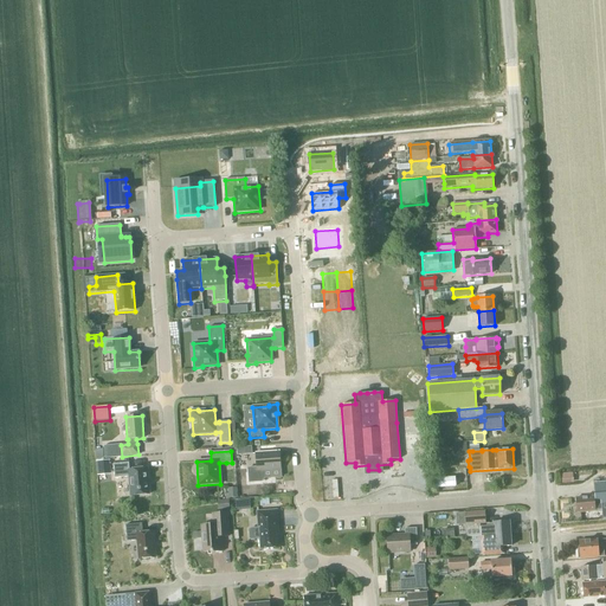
[(257,468),(247,469),(249,471),(249,483),(262,482),(264,478),(263,470),(281,469),(279,452),(256,453),(257,468)]
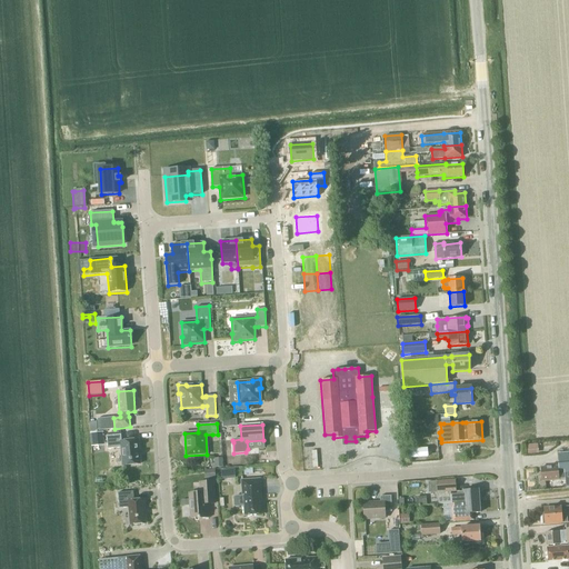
[(103,436),(102,432),(90,433),(91,447),(105,446),(103,436)]
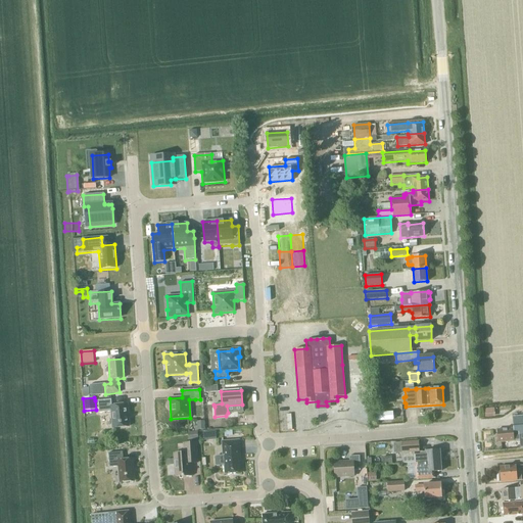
[(112,428),(129,427),(127,405),(111,406),(110,399),(98,400),(99,413),(111,412),(112,428)]
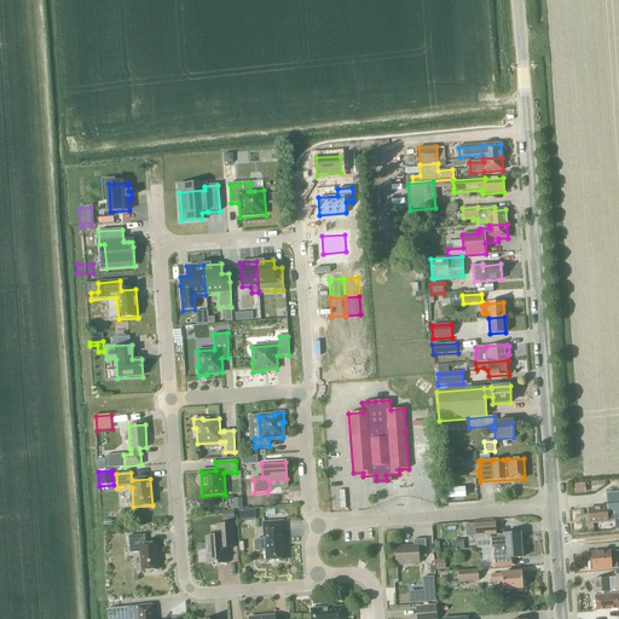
[(607,508),(588,509),(589,524),(608,522),(608,521),(613,521),(614,528),(618,528),(618,492),(606,495),(607,508)]
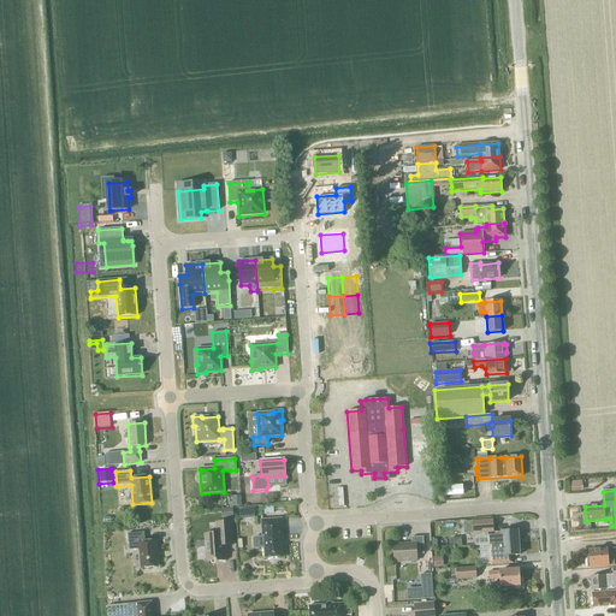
[(255,517),(254,507),(241,508),(242,519),(255,517)]
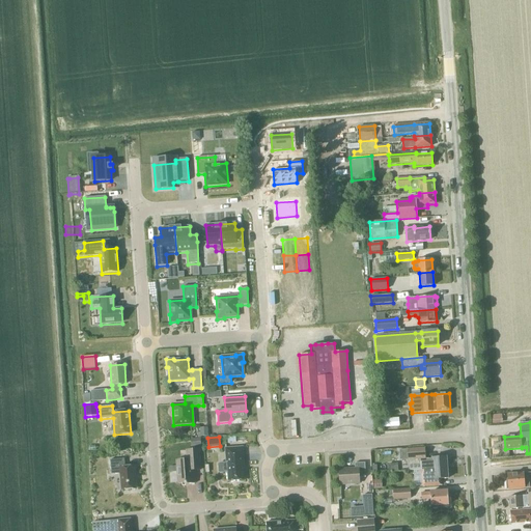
[(201,446),(200,439),(191,439),(191,447),(201,446)]
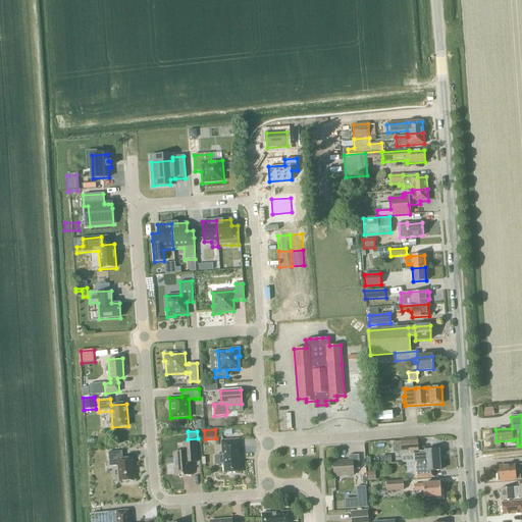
[(239,457),(240,457),(239,439),(221,440),(222,455),(216,456),(214,457),(214,465),(217,465),(222,465),(223,465),(224,473),(240,472),(239,457)]
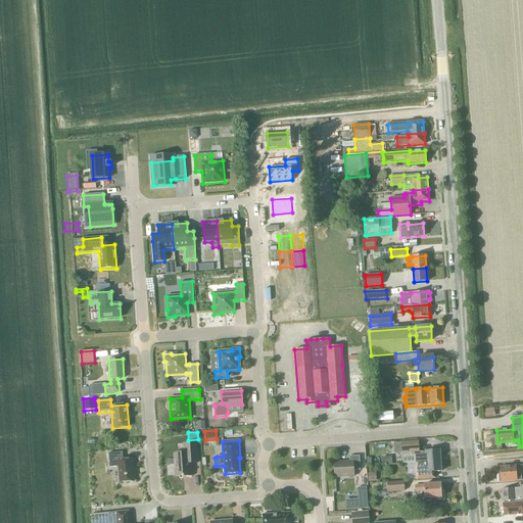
[(401,453),(400,453),(401,464),(407,463),(415,463),(440,461),(440,458),(441,457),(441,453),(439,450),(425,452),(419,452),(418,441),(400,442),(401,453)]
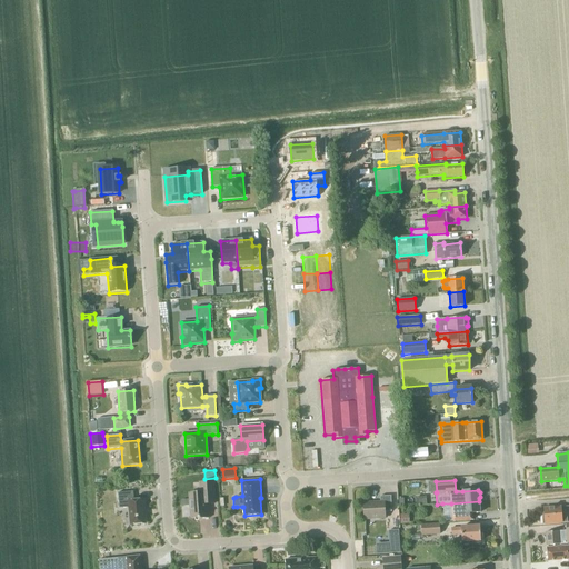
[(207,503),(215,503),(213,482),(199,483),(200,493),(189,493),(190,519),(198,518),(198,519),(208,518),(207,503)]
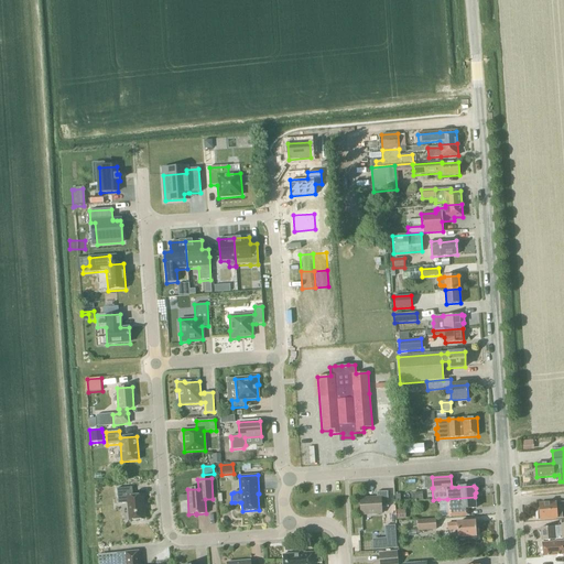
[(144,519),(142,495),(132,496),(132,487),(117,489),(118,503),(127,503),(129,520),(144,519)]
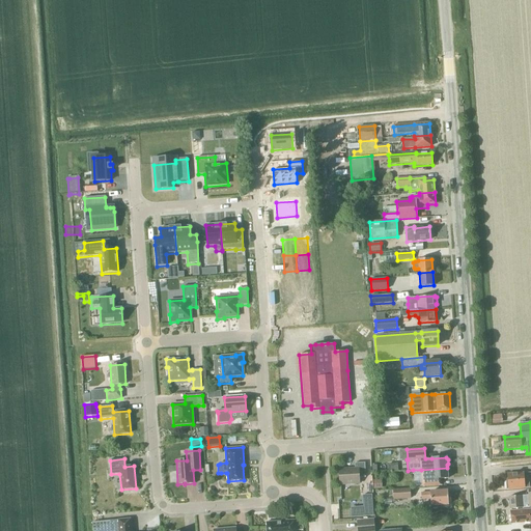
[(339,484),(359,483),(359,478),(365,478),(364,464),(354,464),(355,469),(338,470),(339,484)]
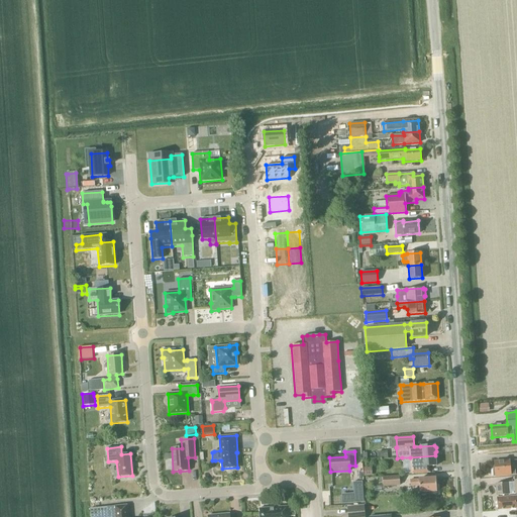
[(435,455),(410,457),(410,461),(411,474),(415,474),(428,473),(428,467),(435,467),(435,455)]
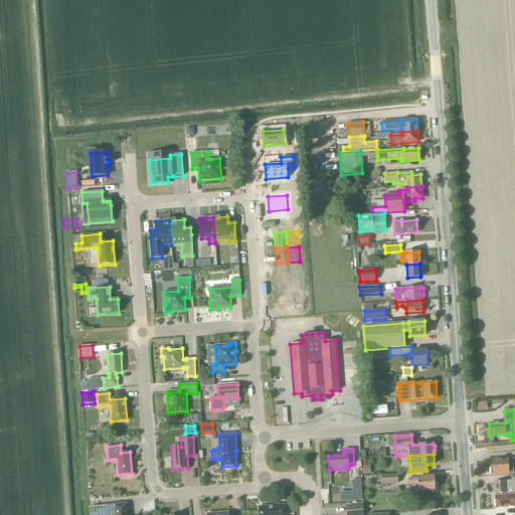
[(513,465),(514,465),(514,458),(492,461),(493,475),(513,473),(513,465)]
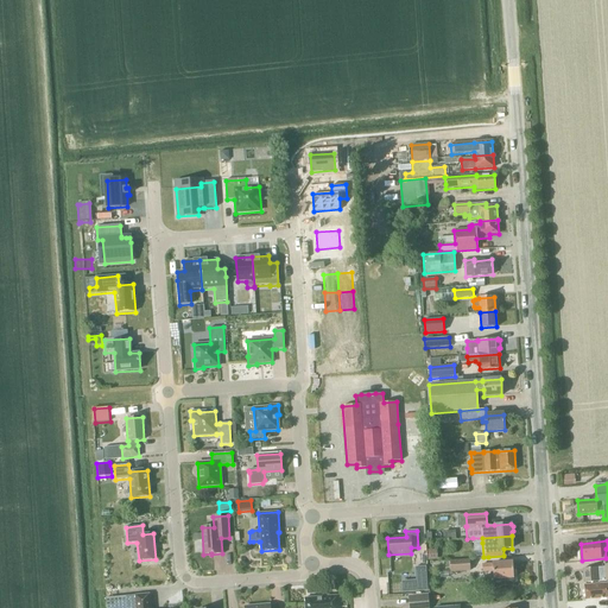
[(429,551),(430,559),(438,557),(437,549),(429,551)]
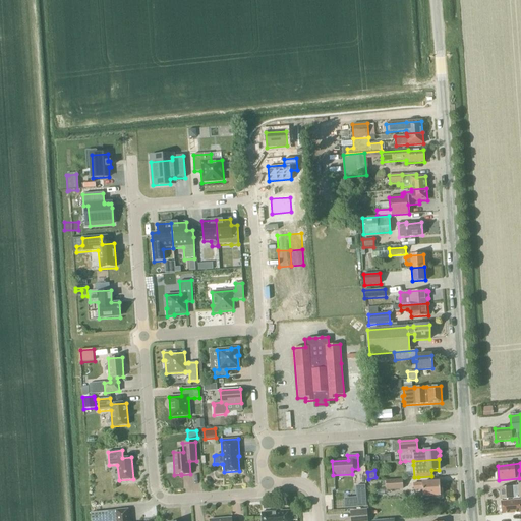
[(386,490),(402,489),(402,480),(386,481),(386,490)]
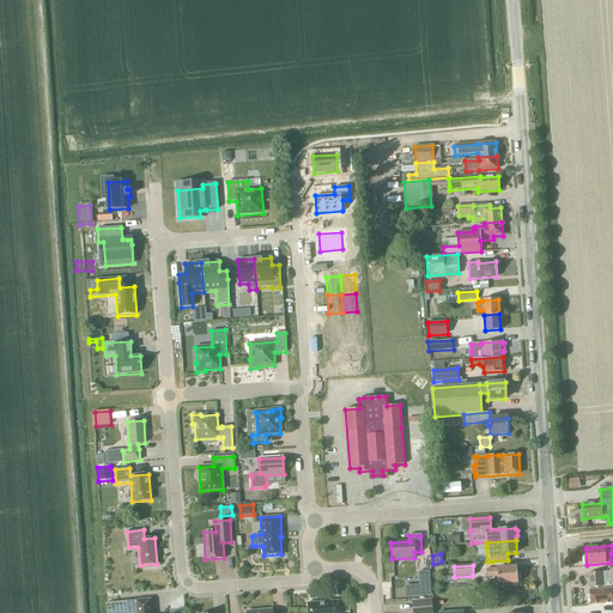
[(517,581),(519,581),(519,575),(517,575),(516,568),(496,569),(485,570),(486,577),(497,576),(498,587),(507,586),(505,583),(517,583),(517,581)]
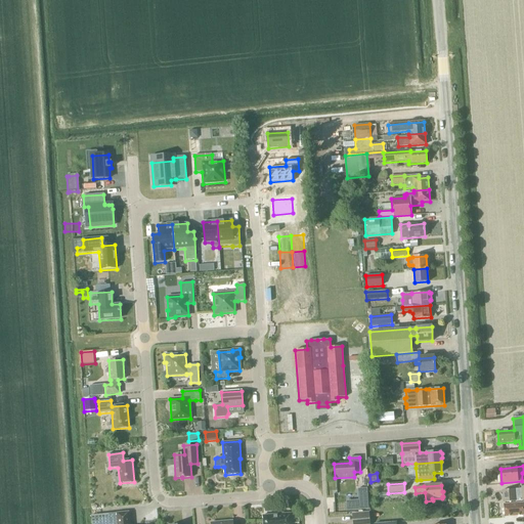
[(503,503),(523,500),(523,486),(521,487),(521,489),(501,490),(503,503)]
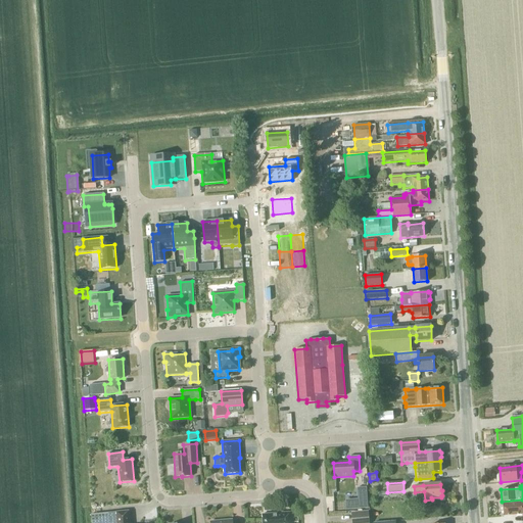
[(367,509),(366,488),(357,489),(358,500),(358,502),(354,503),(354,510),(367,509)]
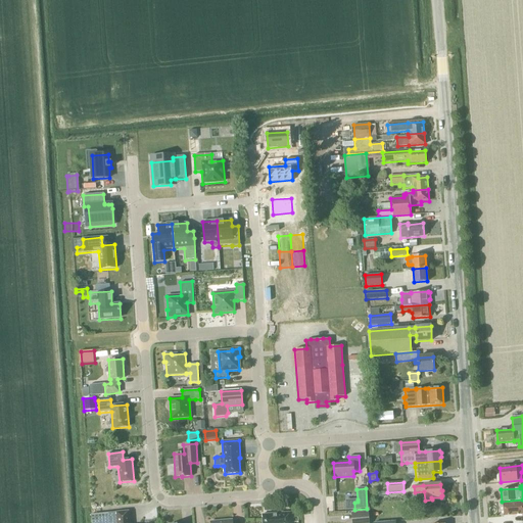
[(522,503),(502,504),(503,516),(522,514),(522,512),(522,509),(522,508),(522,501),(522,502),(522,503)]
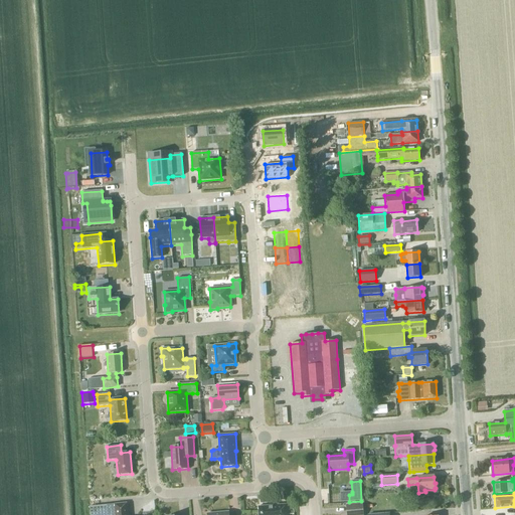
[(127,514),(126,503),(90,507),(90,514),(127,514)]
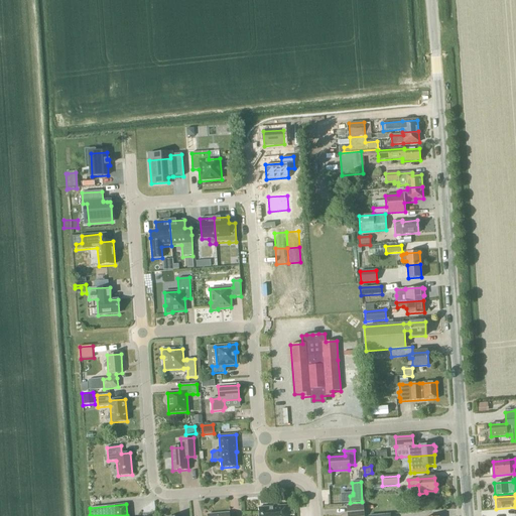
[(364,515),(363,504),(346,506),(347,515),(364,515)]
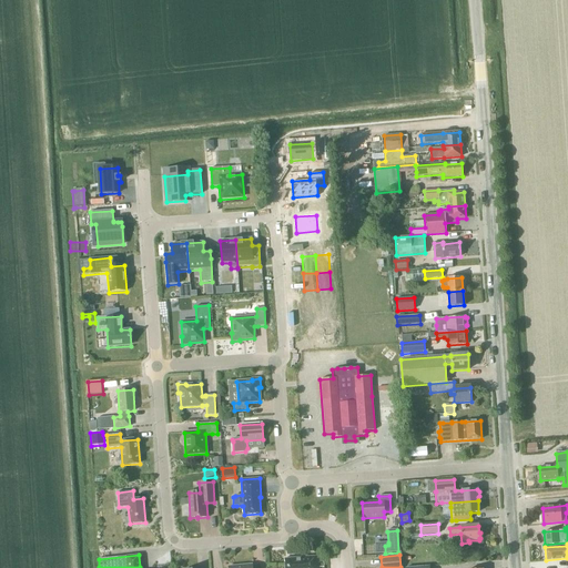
[(284,559),(284,567),(316,567),(315,557),(284,559)]
